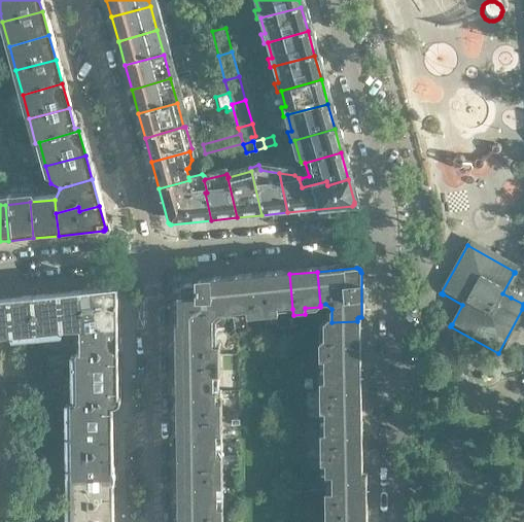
[(292,309),(289,274),(226,280),(230,315),(246,314),(247,320),(267,318),(276,317),(276,311),(292,309)]
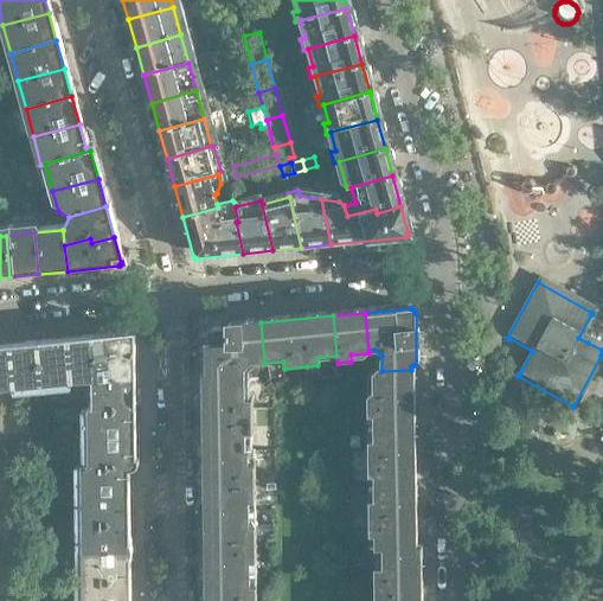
[(264,363),(261,323),(209,328),(207,328),(206,328),(204,331),(203,333),(203,334),(203,336),(203,383),(243,383),(243,370),(248,365),(264,363)]
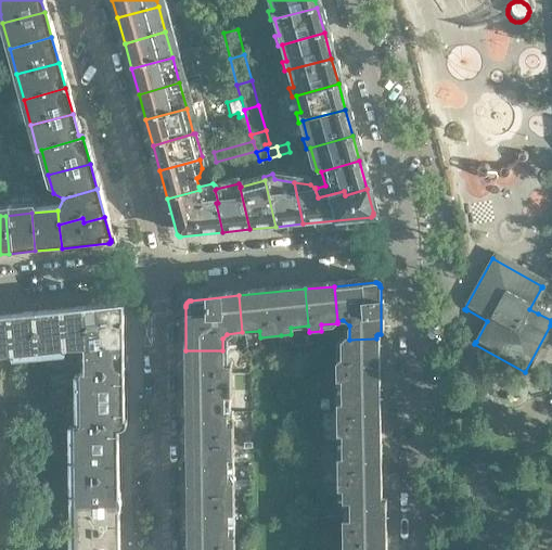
[(120,352),(120,310),(122,309),(123,308),(123,307),(122,306),(120,306),(119,306),(118,306),(118,307),(81,311),(85,352),(120,352)]
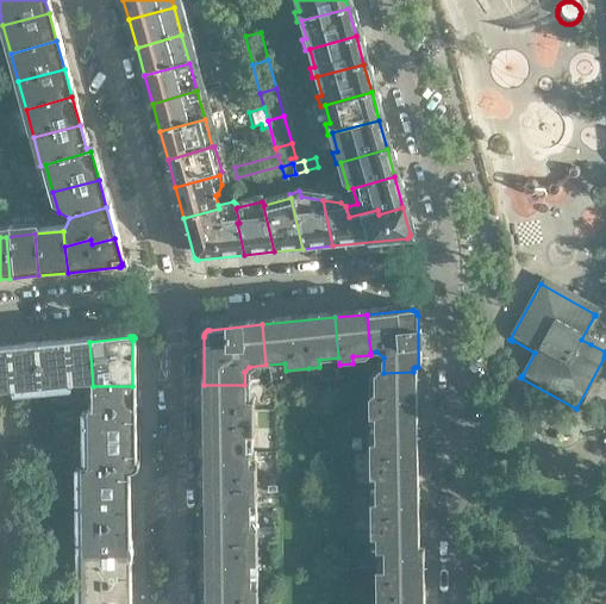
[(93,386),(89,342),(61,344),(66,388),(92,386),(93,386)]
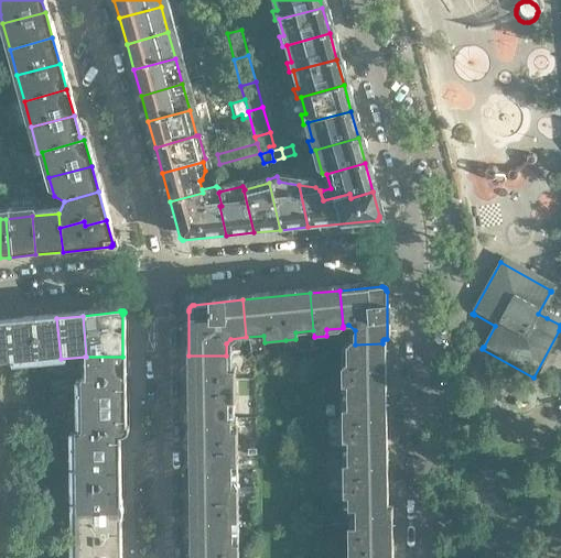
[(61,359),(56,318),(30,320),(34,361),(61,359)]
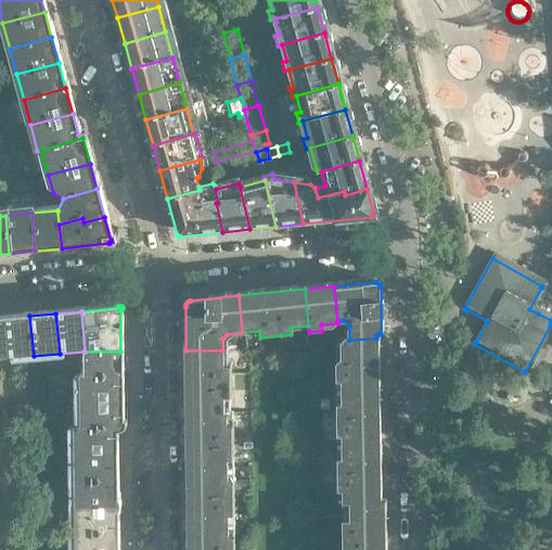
[(34,356),(29,316),(4,319),(9,359),(34,356)]
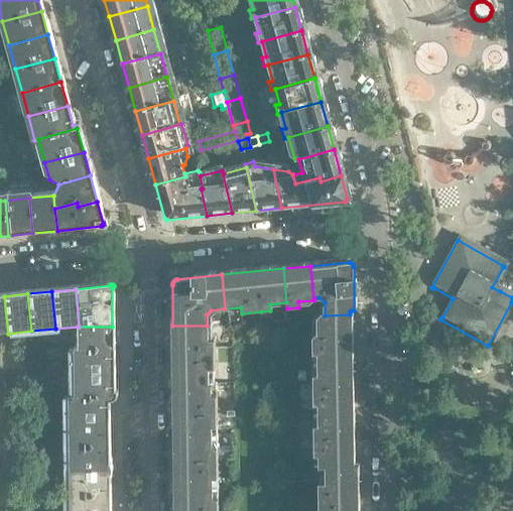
[(0,334),(8,334),(4,296),(0,296),(0,334)]
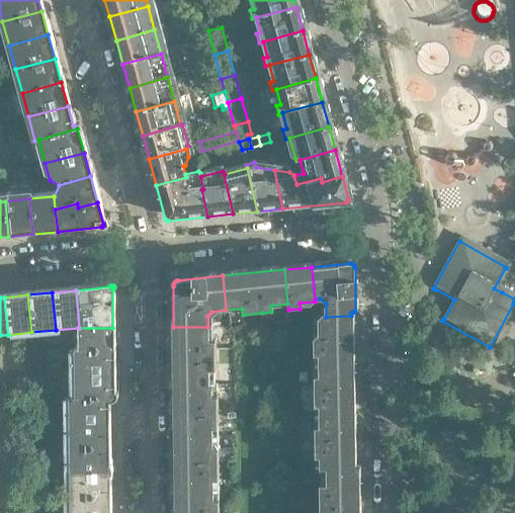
[(352,367),(351,316),(326,317),(321,321),(322,339),(318,342),(318,356),(322,355),(322,368),(352,367)]
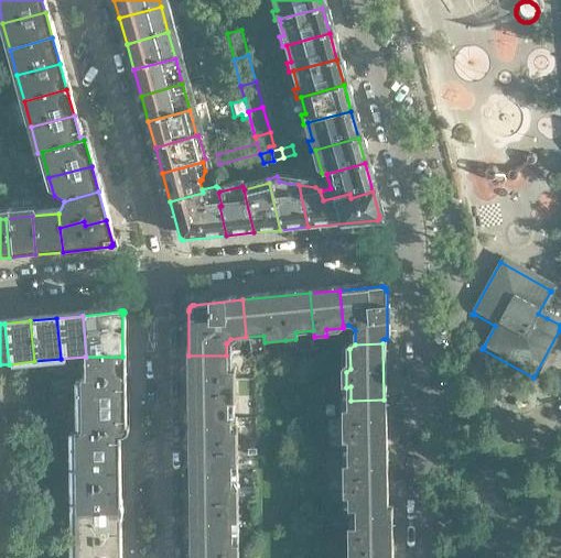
[(233,382),(233,374),(226,374),(226,356),(189,356),(190,395),(208,394),(208,383),(233,382)]
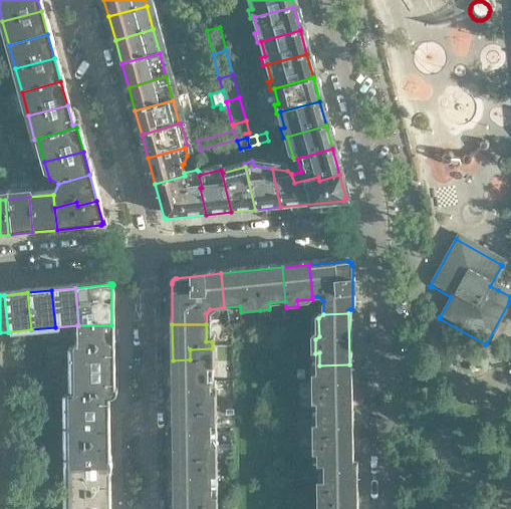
[(112,348),(111,325),(78,325),(77,325),(78,349),(112,348)]
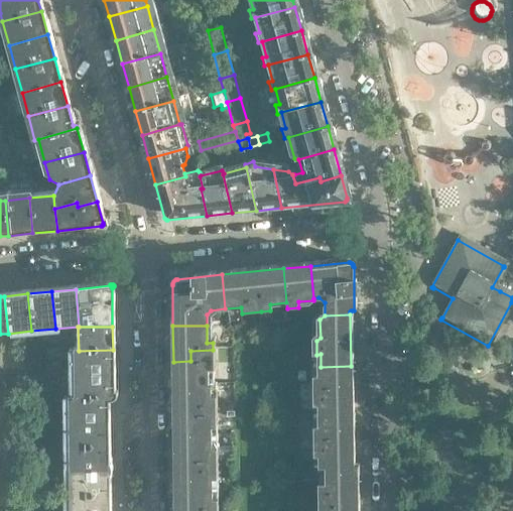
[(113,350),(79,351),(74,351),(74,375),(113,374),(113,350)]
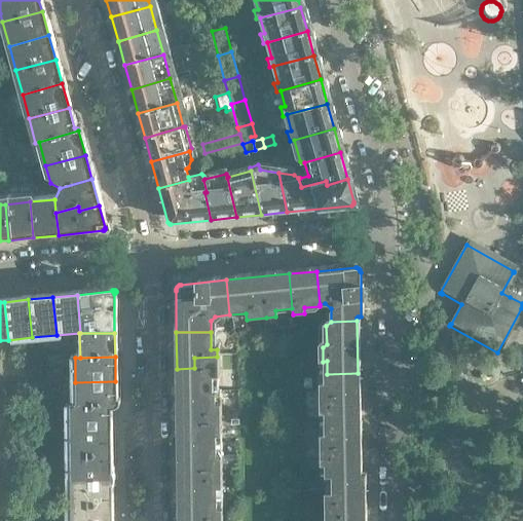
[(218,378),(217,357),(194,358),(194,368),(177,369),(177,394),(212,393),(212,378),(218,378)]
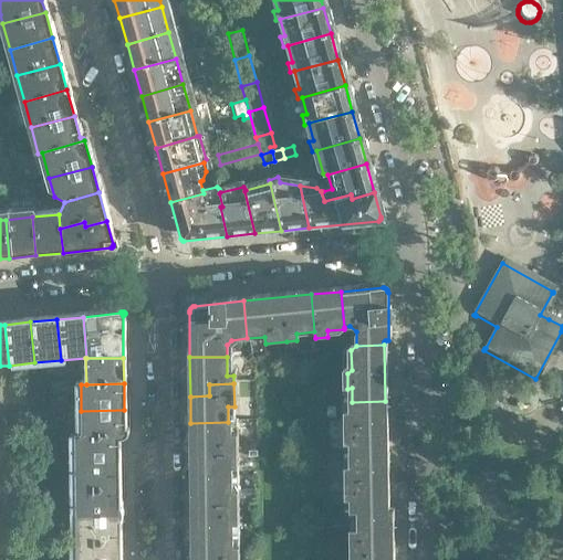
[(385,401),(352,402),(350,402),(350,414),(343,415),(343,446),(350,446),(351,458),(386,457),(385,401)]
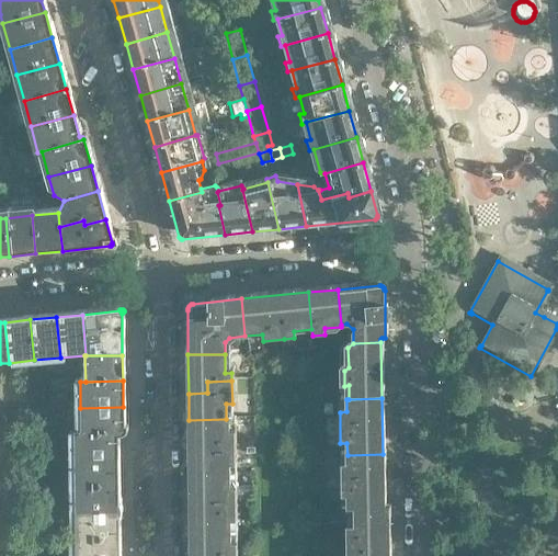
[(125,432),(125,416),(123,416),(123,407),(80,408),(80,434),(125,433),(125,432)]
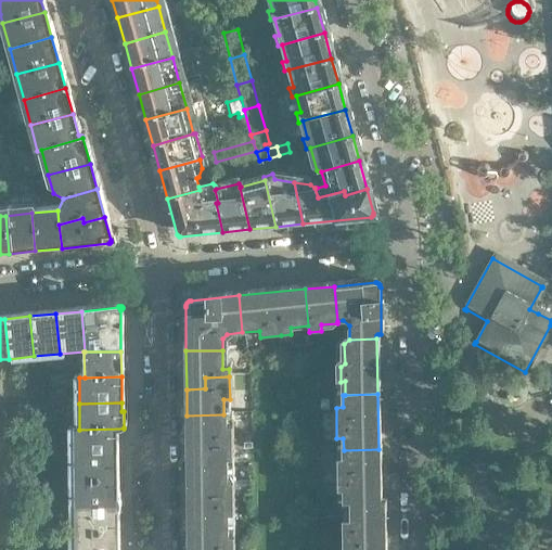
[(230,459),(230,431),(223,431),(223,414),(187,416),(188,473),(223,473),(223,459),(230,459)]
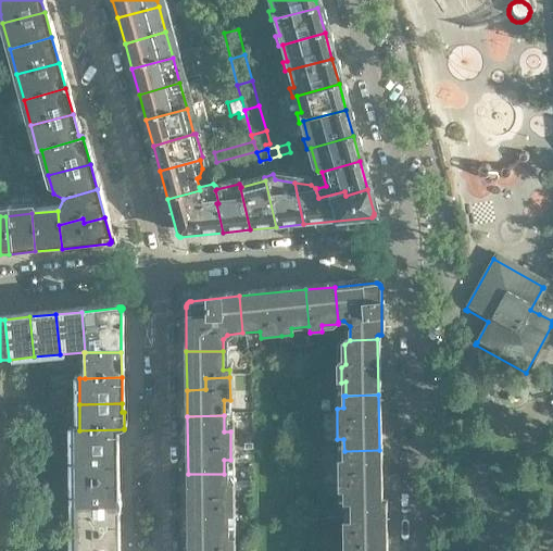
[(115,445),(115,437),(116,436),(116,435),(116,434),(117,434),(118,433),(123,430),(124,430),(124,429),(79,430),(72,430),(72,456),(115,455),(115,446),(115,445)]
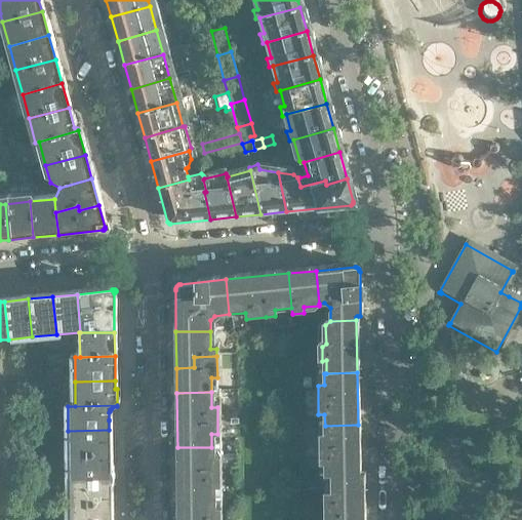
[(358,474),(358,425),(325,426),(325,437),(319,437),(319,464),(325,464),(325,475),(329,475),(358,474)]
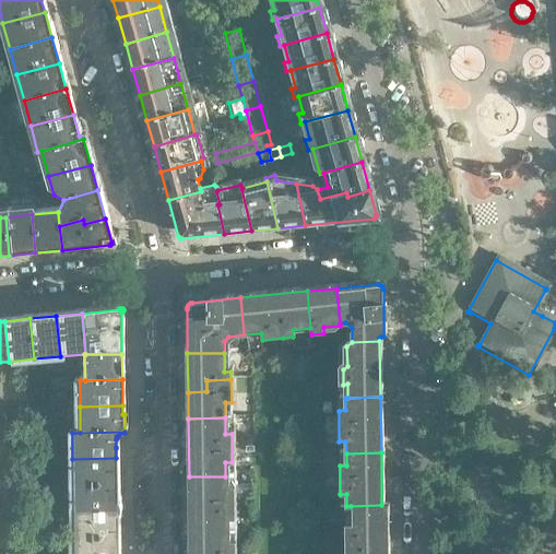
[(117,484),(117,470),(116,469),(116,468),(116,458),(72,459),(73,485),(117,484)]
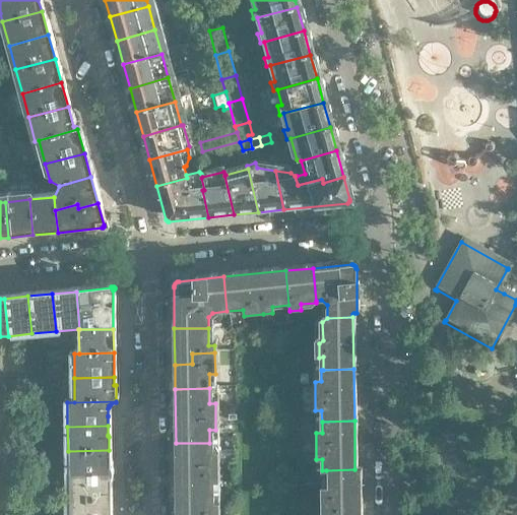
[(216,481),(216,465),(216,455),(210,455),(209,443),(176,443),(176,495),(210,494),(210,481),(216,481)]
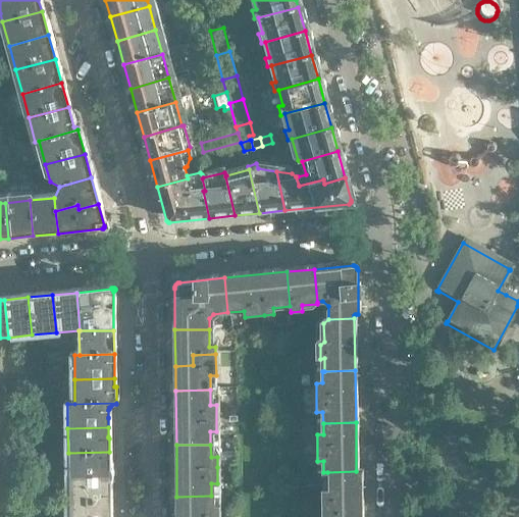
[(109,465),(109,464),(109,452),(68,453),(68,477),(109,476),(109,469),(111,468),(111,466),(110,466),(109,465)]
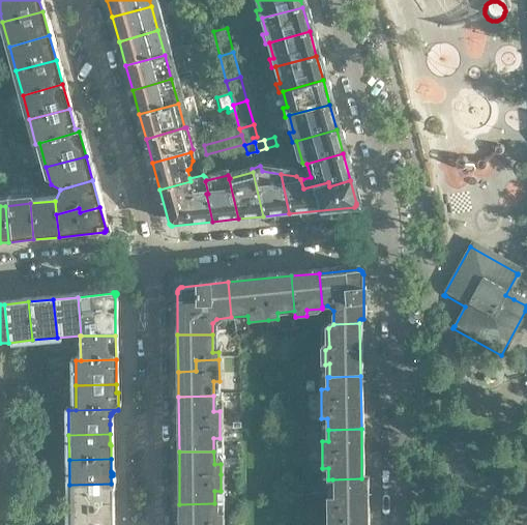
[(366,524),(366,478),(361,478),(332,479),(332,500),(324,500),(324,524),(366,524)]
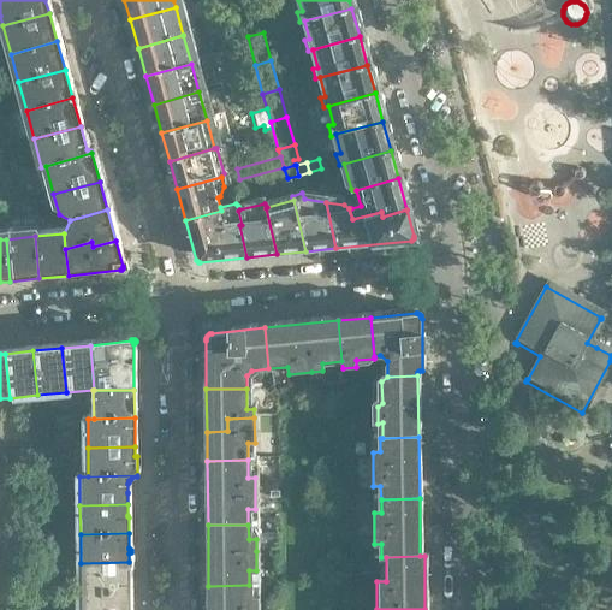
[(129,591),(129,576),(129,575),(130,575),(131,574),(131,572),(129,570),(129,562),(81,563),(81,592),(129,591)]
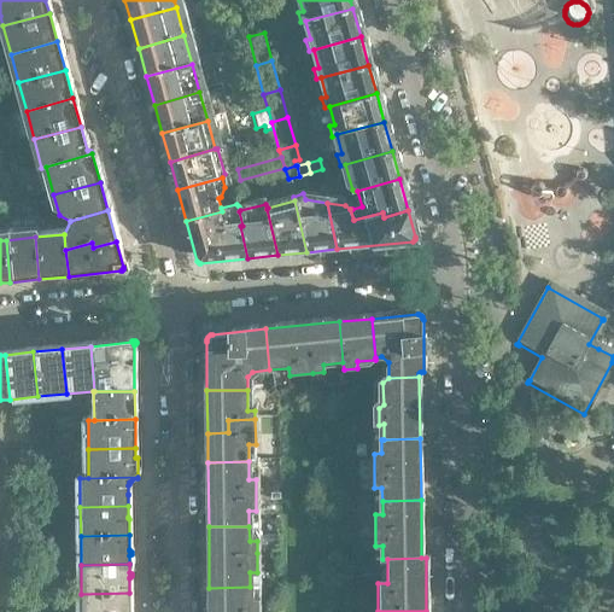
[(257,611),(257,601),(250,601),(250,587),(209,588),(209,611),(257,611)]
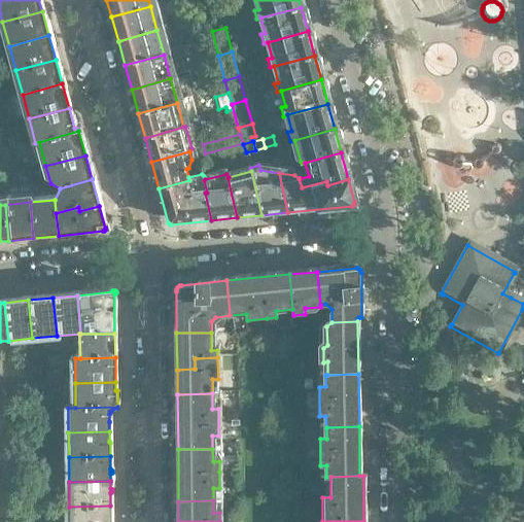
[(111,520),(110,506),(69,507),(69,521),(110,521),(111,520)]
